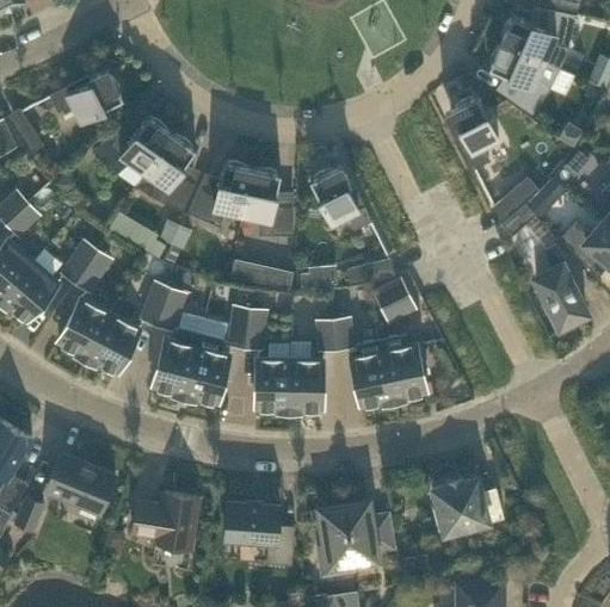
[(0,0),(0,12),(0,13),(1,13),(0,12),(5,10),(7,14),(22,6),(19,1),(23,0),(24,0),(25,1),(26,0),(25,0),(0,0)]
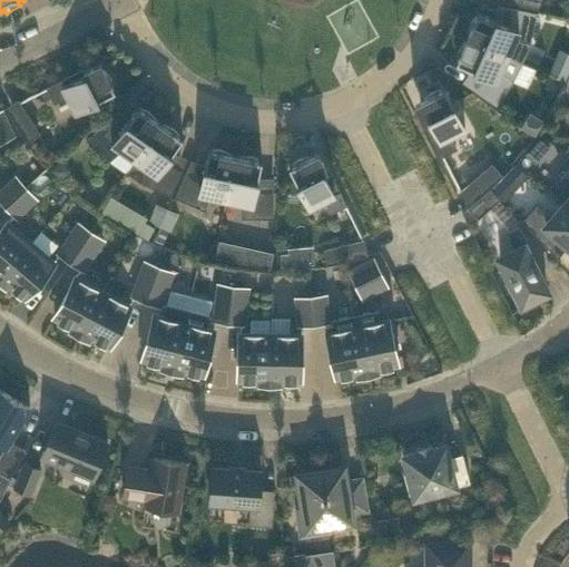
[(511,0),(511,5),(538,10),(539,0),(511,0)]
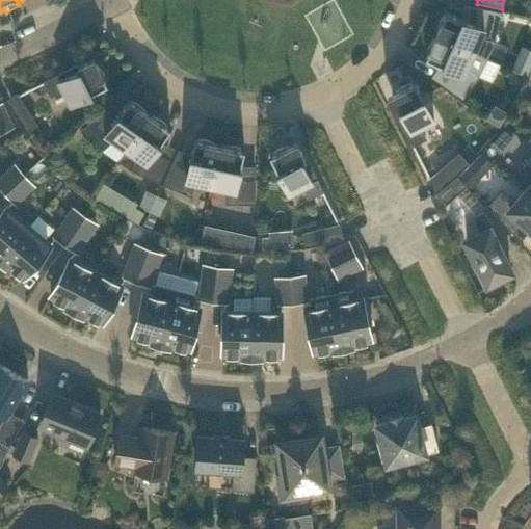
[(437,33),(436,37),(475,54),(487,59),(495,44),(494,43),(495,43),(500,16),(475,9),(473,21),(462,19),(462,21),(461,20),(447,14),(445,17),(441,23),(437,33)]
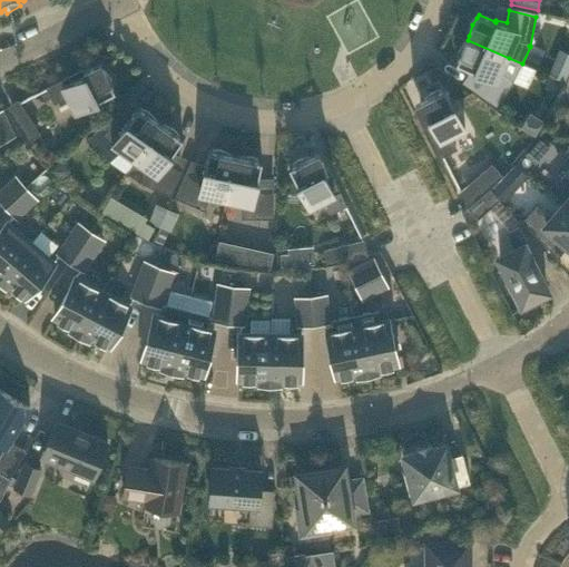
[(458,61),(457,65),(472,71),(473,72),(472,74),(481,80),(473,90),(497,106),(513,81),(522,64),(509,58),(468,40),(467,44),(460,54),(458,61)]
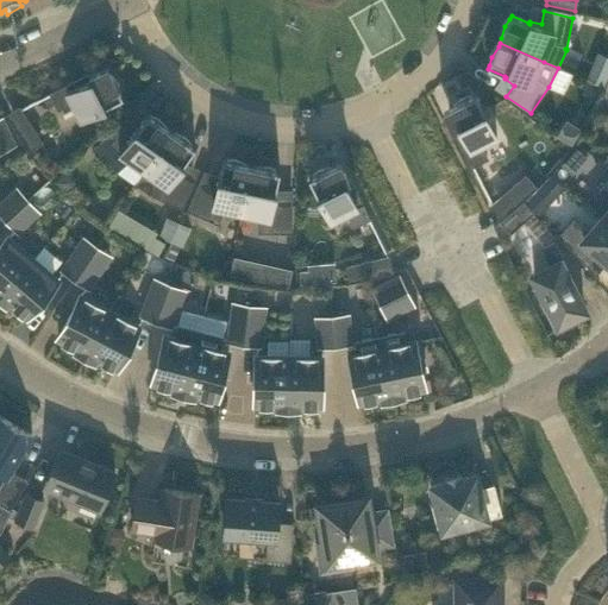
[(561,84),(576,89),(583,65),(568,61),(561,84)]
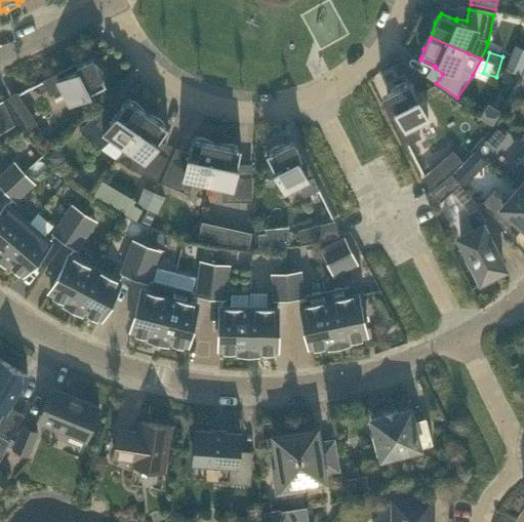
[(104,76),(97,67),(95,63),(80,71),(78,67),(44,83),(51,96),(63,91),(70,105),(107,86),(105,83),(104,76)]
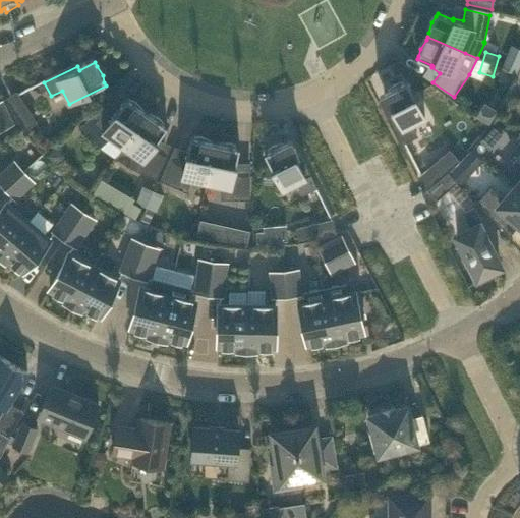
[(412,126),(425,119),(407,82),(404,83),(397,85),(388,92),(384,94),(392,109),(388,111),(404,145),(418,137),(412,126)]
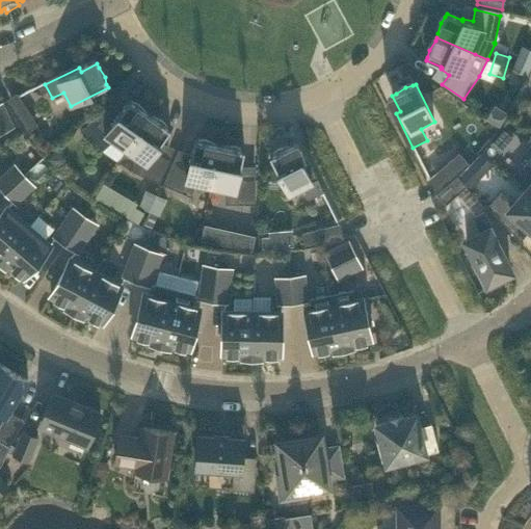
[(139,106),(132,104),(129,102),(120,115),(118,114),(111,122),(103,113),(84,130),(104,151),(113,141),(127,151),(151,116),(148,114),(139,106)]
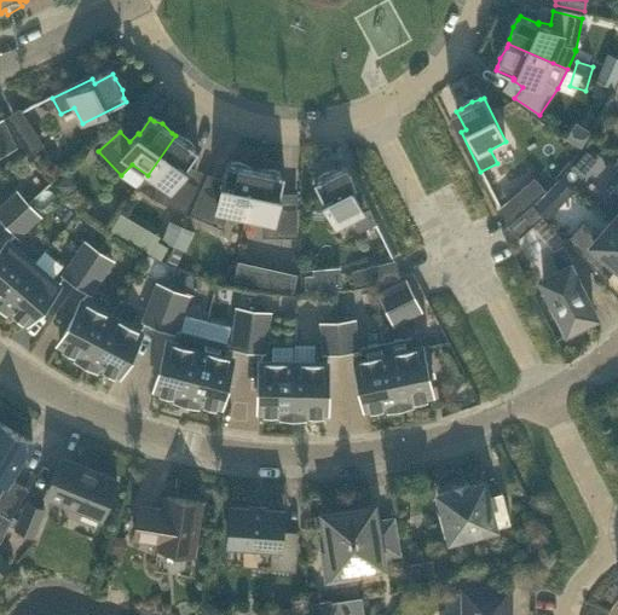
[(30,155),(44,146),(28,122),(15,131),(30,155)]
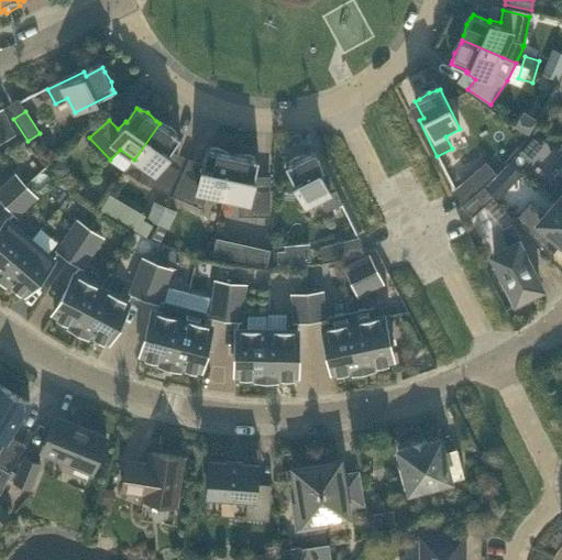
[(0,141),(1,142),(13,136),(1,112),(0,112),(0,141)]
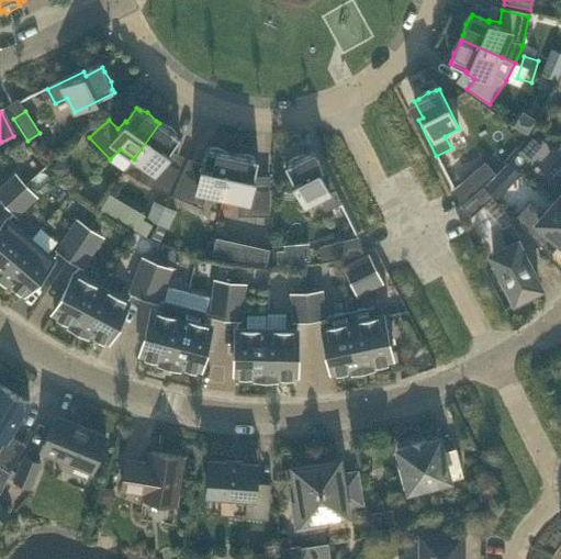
[(172,130),(161,125),(159,123),(134,159),(147,168),(142,181),(168,193),(179,169),(168,164),(172,154),(170,153),(181,138),(178,136),(172,130)]
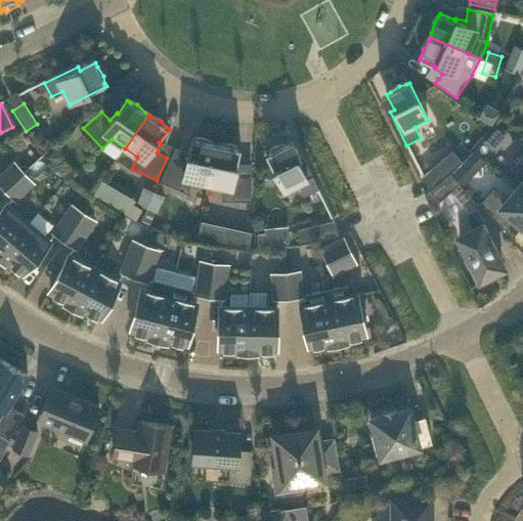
[(204,140),(195,140),(192,139),(188,156),(187,156),(183,164),(172,160),(163,182),(187,193),(192,181),(208,184),(217,144),(213,144),(204,140)]
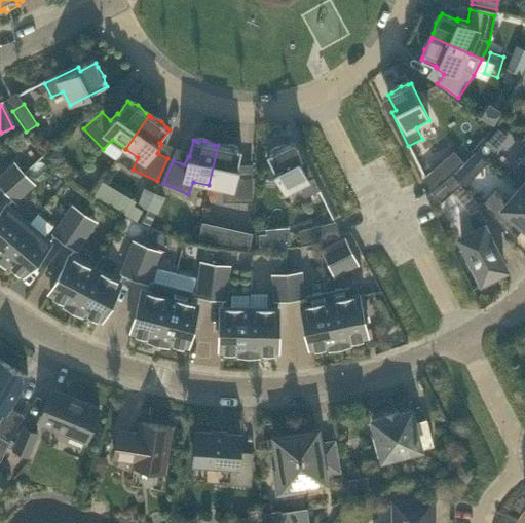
[(302,157),(298,159),(291,144),(287,146),(276,149),(270,154),(267,156),(286,193),(300,186),(306,197),(320,191),(302,157)]
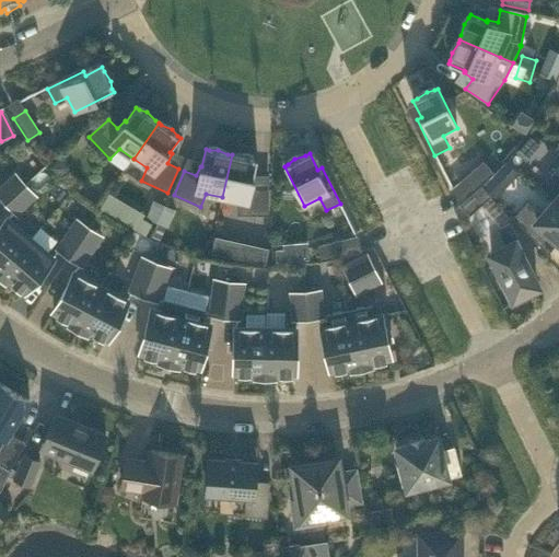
[(247,155),(235,155),(232,154),(222,197),(239,201),(239,216),(268,216),(269,189),(256,188),(256,178),(254,178),(258,160),(254,160),(247,155)]
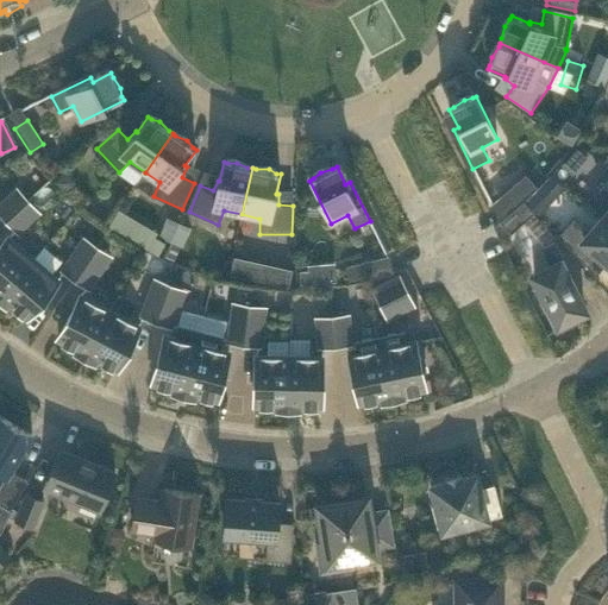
[(514,208),(536,189),(526,178),(505,197),(514,208)]
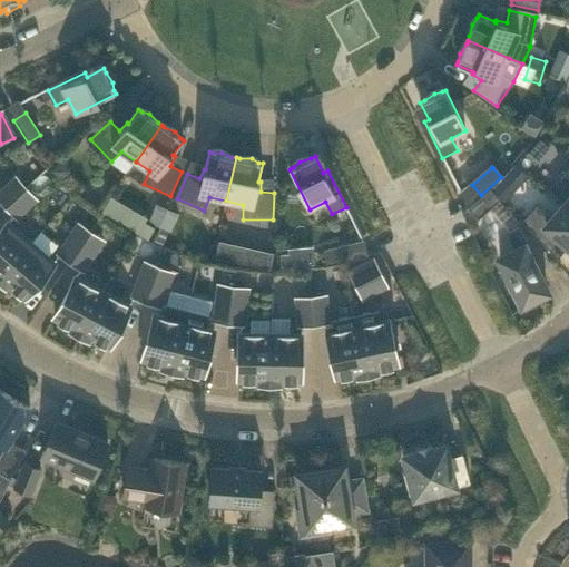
[(0,201),(7,208),(27,189),(18,179),(0,195),(0,201)]
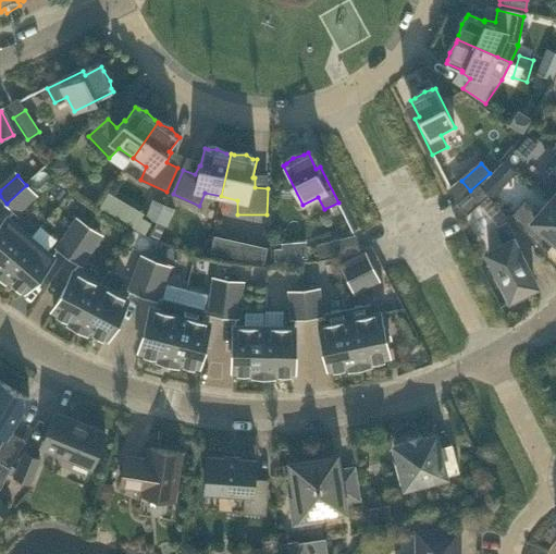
[(26,185),(7,204),(15,213),(35,195),(26,185)]
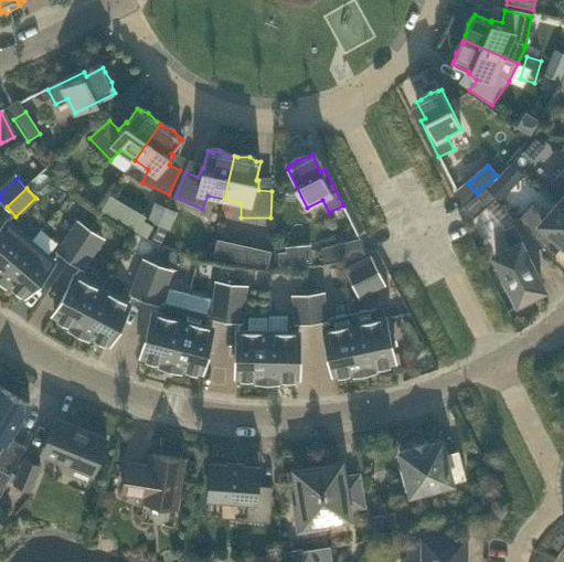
[(496,199),(486,189),(465,208),(475,219),(496,199)]
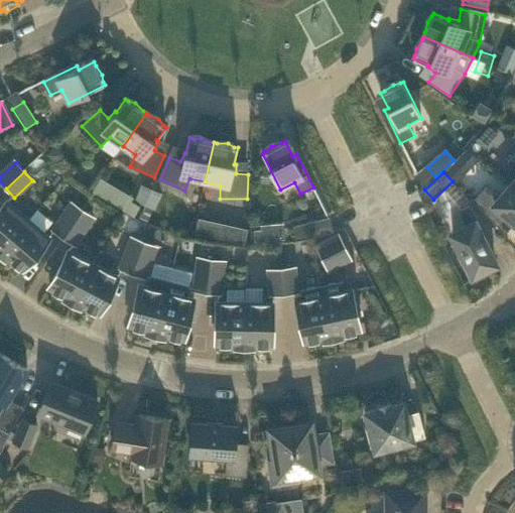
[(145,207),(152,191),(142,187),(136,203),(145,207)]
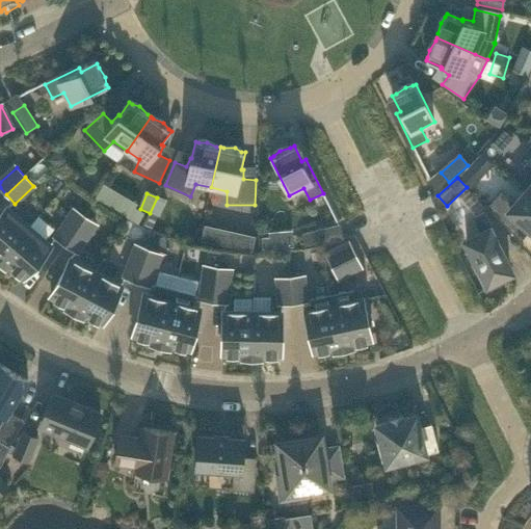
[(530,196),(527,193),(516,204),(501,193),(488,208),(514,236),(525,225),(530,230),(530,196)]
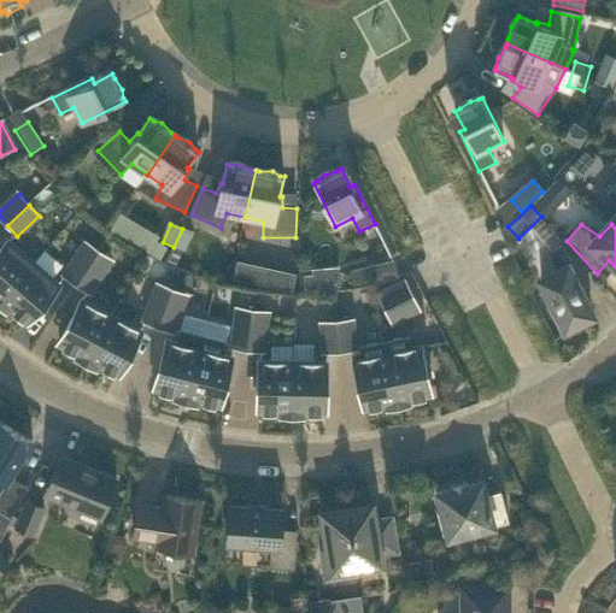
[(182,229),(174,247),(185,252),(193,234),(182,229)]
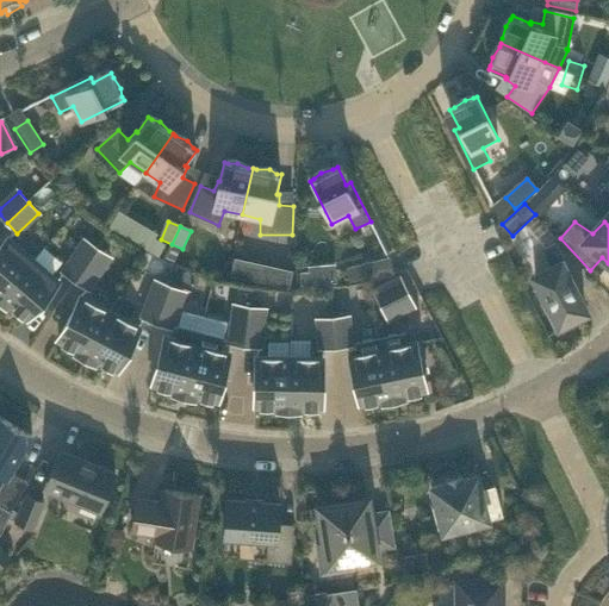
[(0,300),(33,262),(8,241),(0,249),(0,300)]
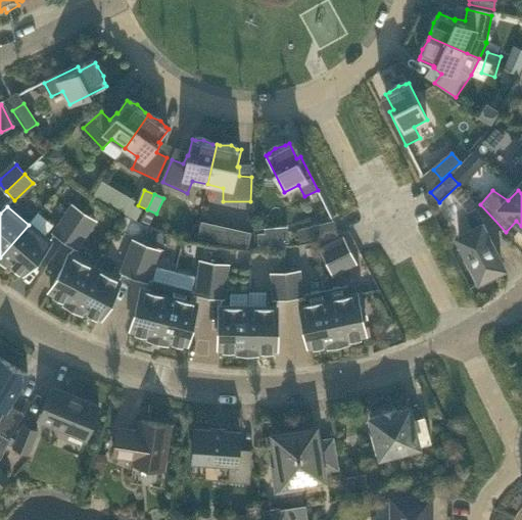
[(47,206),(40,216),(55,228),(61,219),(47,206)]
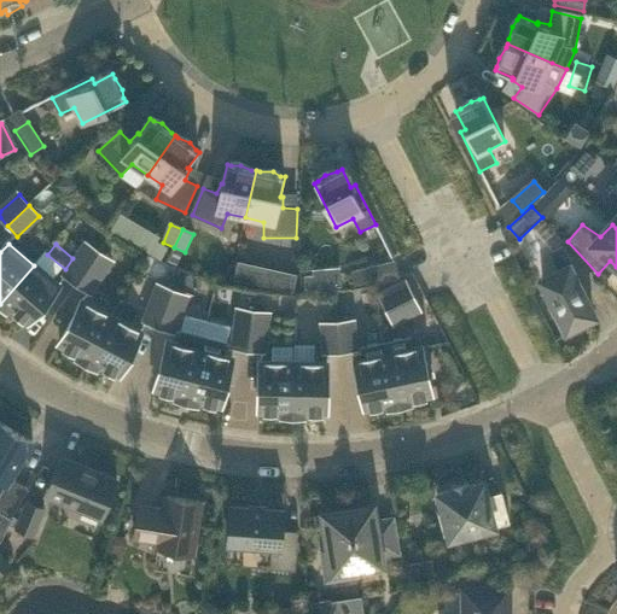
[(77,285),(99,253),(87,245),(65,278),(77,285)]
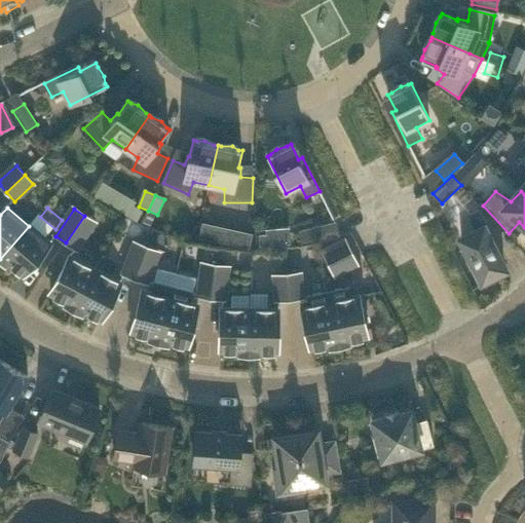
[(485,229),(488,227),(479,210),(469,215),(475,232),(461,239),(474,264),(470,265),(481,287),(495,279),(493,275),(505,269),(485,229)]
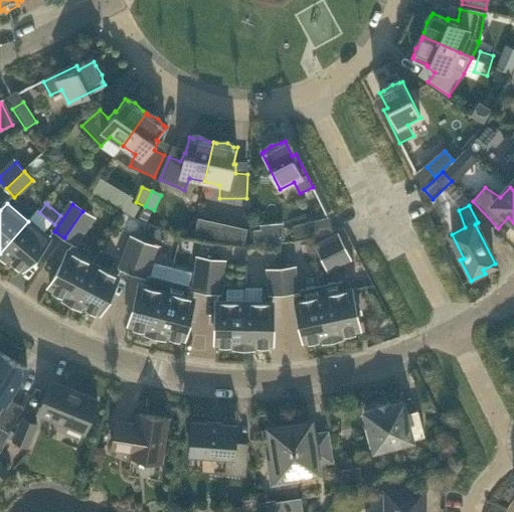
[(82,211),(64,237),(74,244),(93,217),(82,211)]
